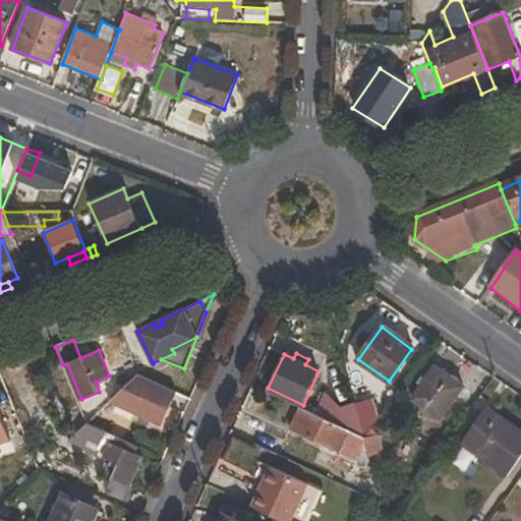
[(440,417),(463,386),(436,365),(413,397),(440,417)]
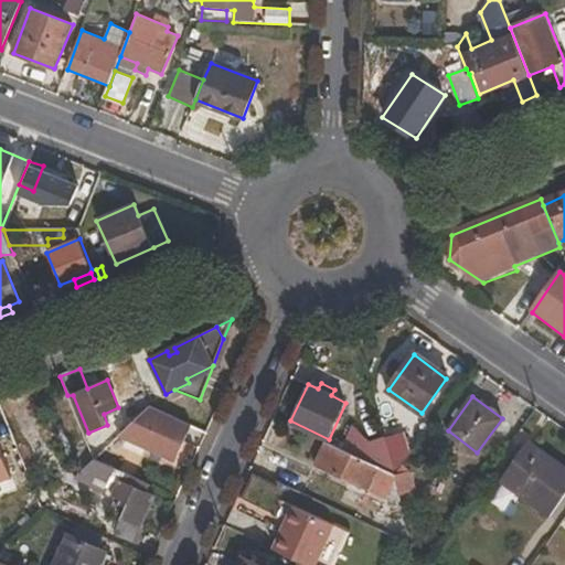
[(119,435),(174,461),(191,424),(150,405),(119,435)]
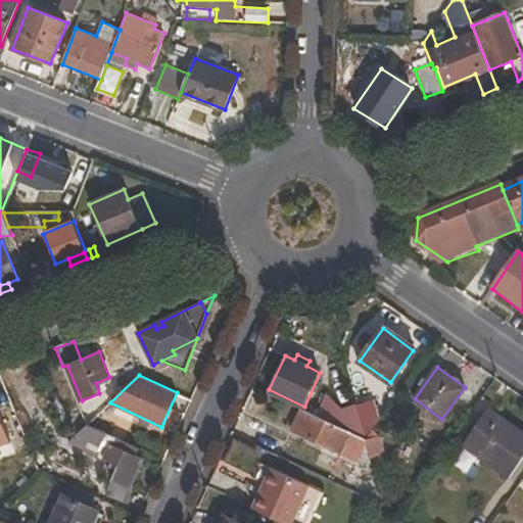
[(357,394),(363,417),(360,418),(366,439),(374,430),(381,418),(372,390),(357,394)]
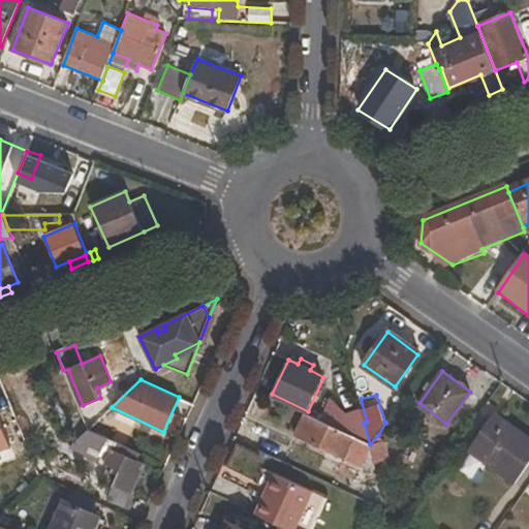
[(343,414),(348,435),(370,444),(364,423),(361,409),(343,414)]
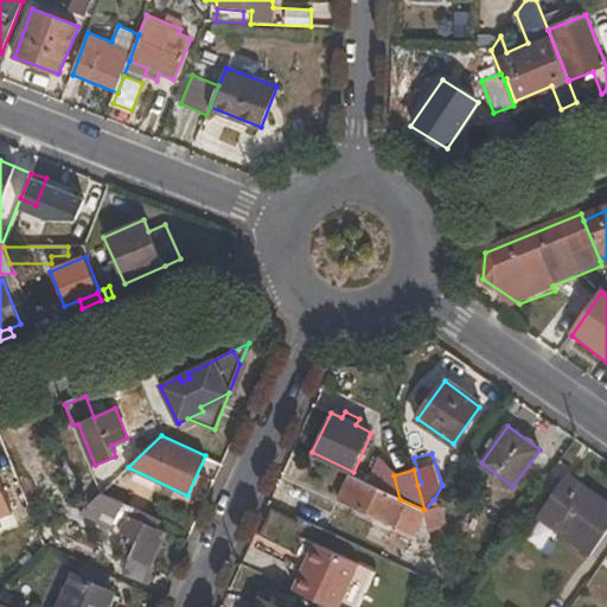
[(436,556),(429,530),(425,510),(400,499),(339,472),(336,483),(343,487),(338,498),(413,534),(414,542),(407,542),(408,553),(436,556)]
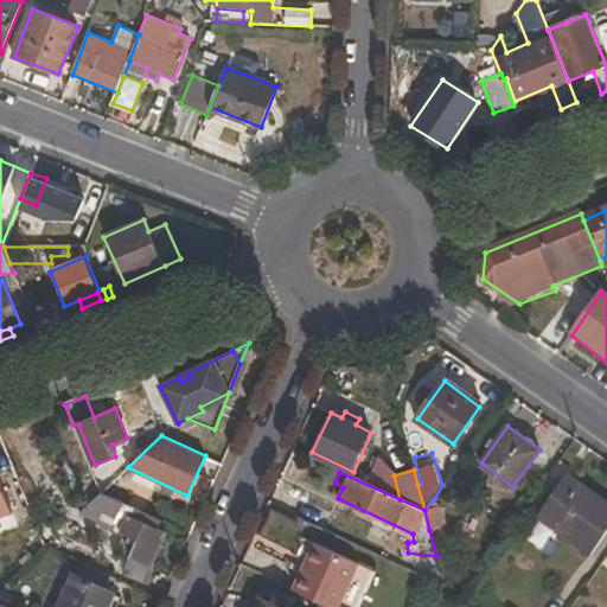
[(537,518),(590,557),(606,534),(606,502),(568,474),(537,518)]
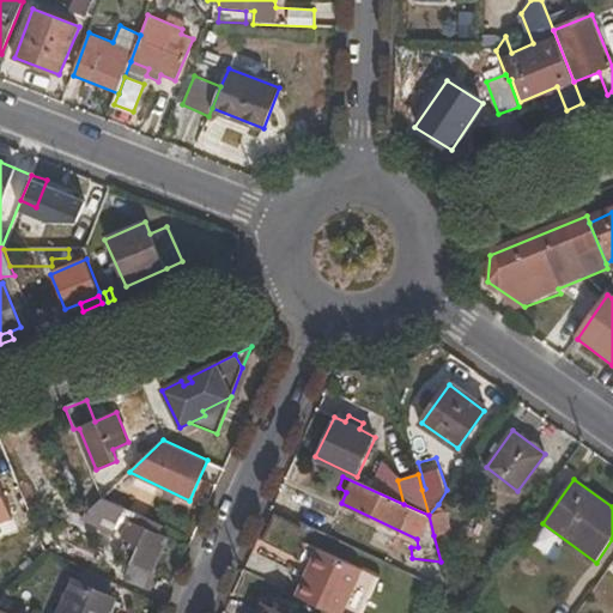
[(135,498),(114,490),(109,501),(131,510),(135,498)]
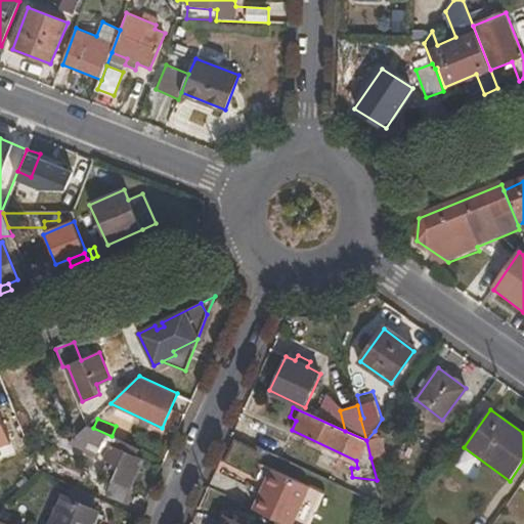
[(143,461),(141,459),(144,452),(112,436),(93,428),(83,449),(122,467),(108,497),(124,504),(143,461)]
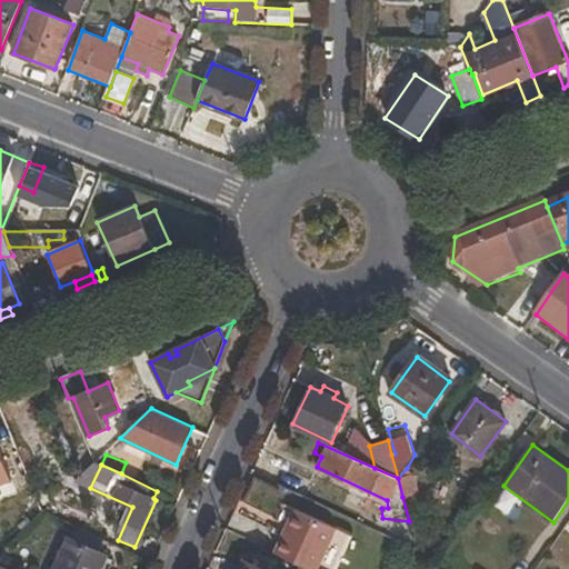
[(419,492),(413,473),(407,468),(398,478),(402,497),(419,492)]
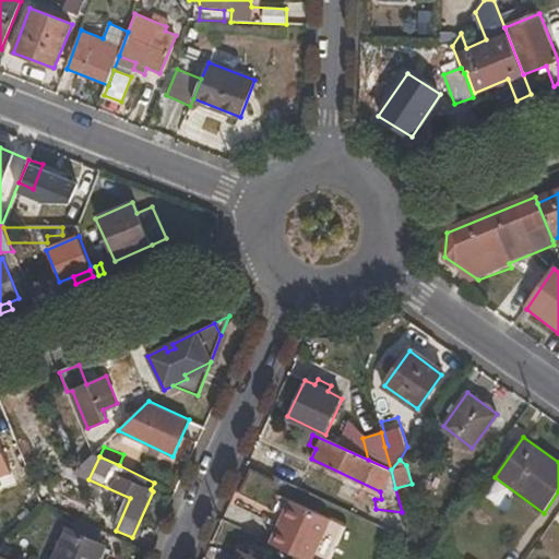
[(311,558),(330,519),(290,501),(272,543),(298,556),(307,558),(311,558)]
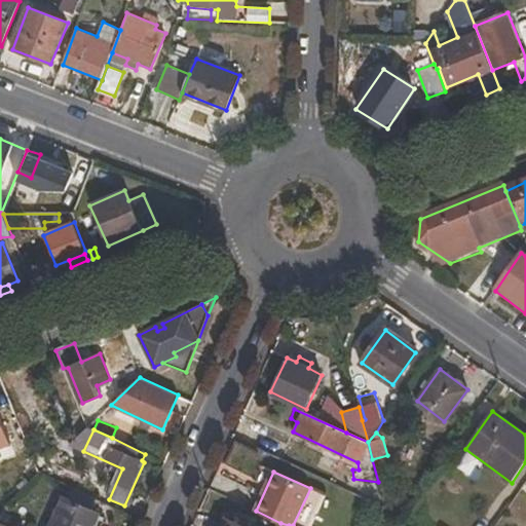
[(94,525),(99,515),(64,499),(50,525),(94,525)]
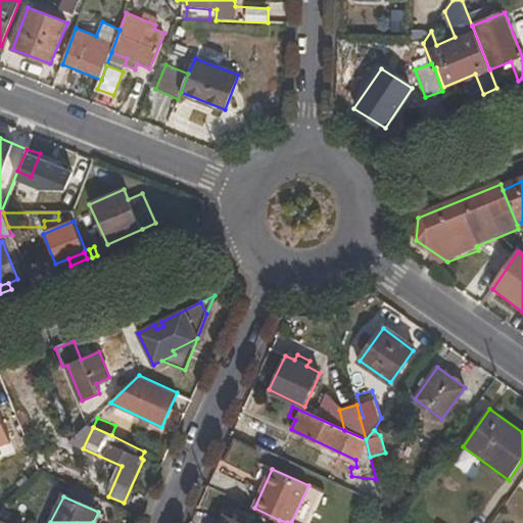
[(102,522),(106,516),(98,512),(93,522),(102,522)]
